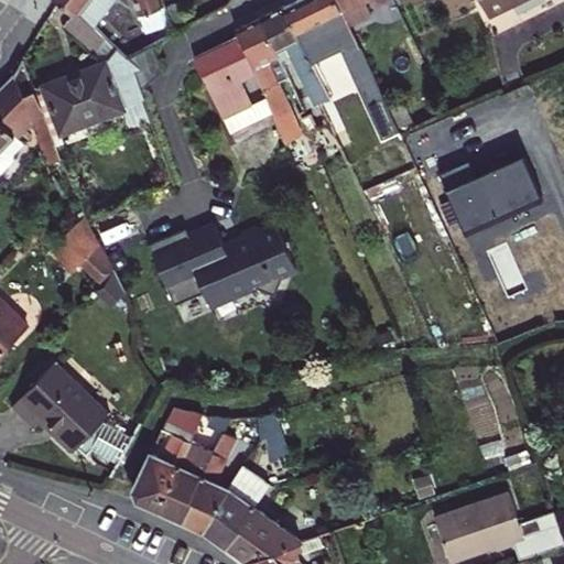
[(62,0),(75,11),(78,7),(96,25),(115,0),(136,0),(147,31),(171,22),(169,15),(164,0),(62,0)]
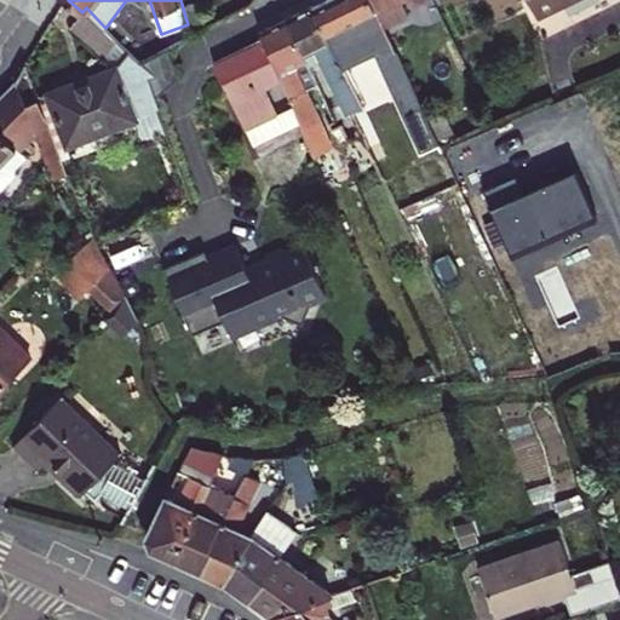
[(327,0),(311,9),(340,62),(371,46),(402,113),(422,104),(402,64),(377,9),(372,0),(327,0)]
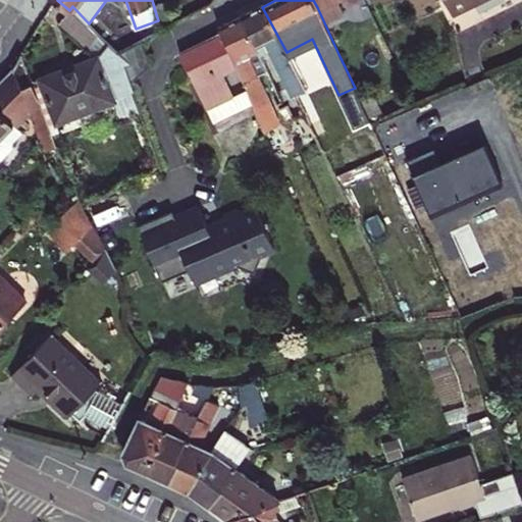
[(445,0),(452,14),(479,0),(445,0)]
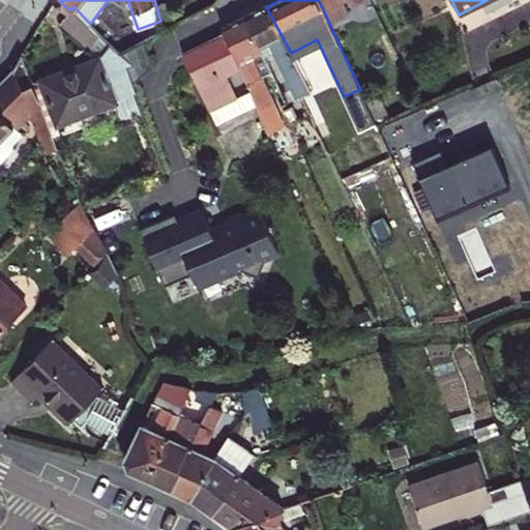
[(74,6),(70,10),(59,22),(84,48),(99,33),(90,24),(74,6)]
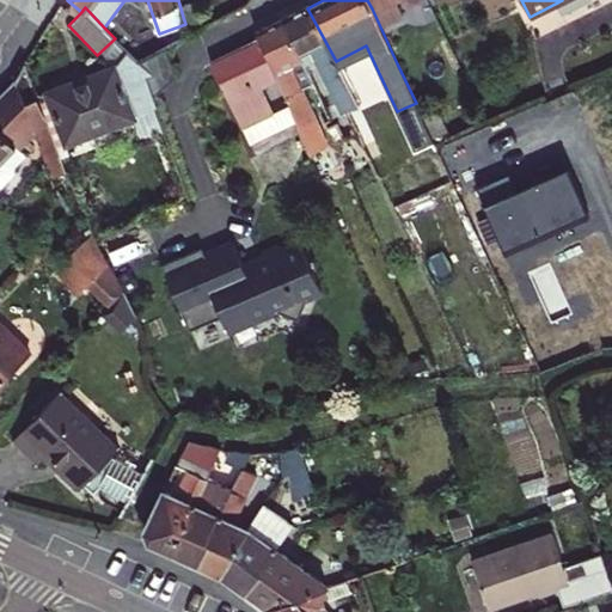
[(336,61),(307,8),(295,14),(283,20),(306,69),(317,63),(342,115),(349,111),(359,106),(336,61)]
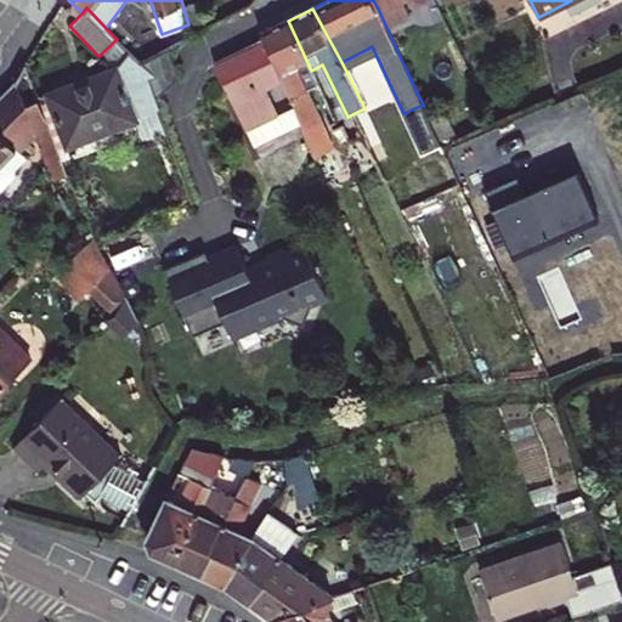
[(263,34),(266,41),(283,82),(295,111),(303,129),(315,157),(335,148),(310,90),(318,85),(311,71),(288,21),(276,27),(263,34)]
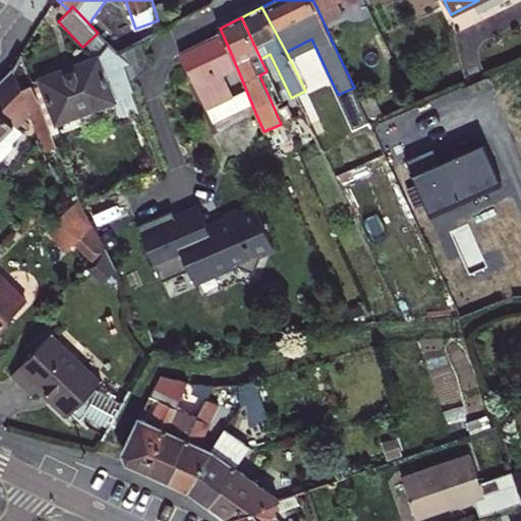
[(208,112),(234,100),(223,75),(237,68),(223,35),(200,46),(182,55),(208,112)]
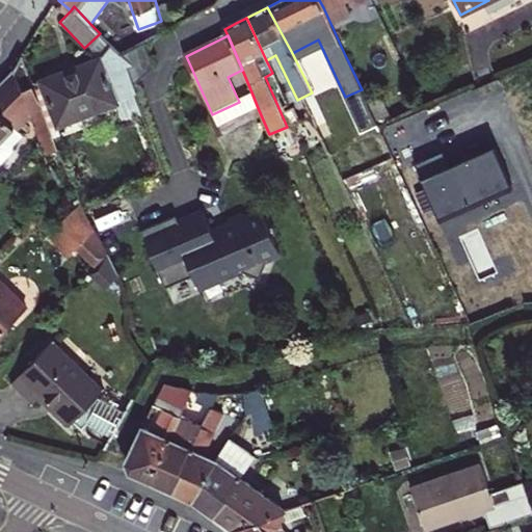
[(121,53),(112,45),(101,58),(68,71),(42,81),(58,124),(116,102),(120,110),(138,103),(135,95),(127,65),(131,64),(121,53)]
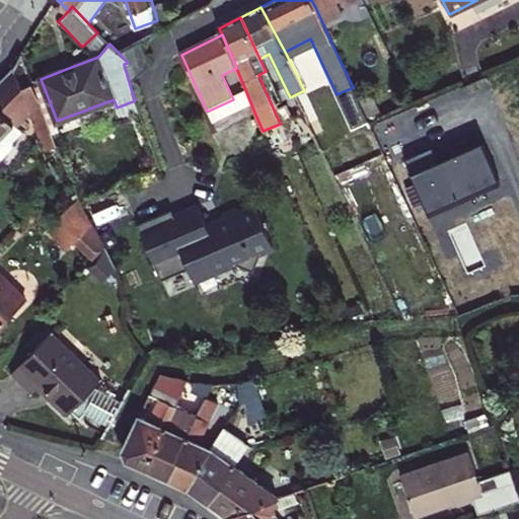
[(21,87),(31,82),(22,54),(17,61),(13,68),(21,87)]
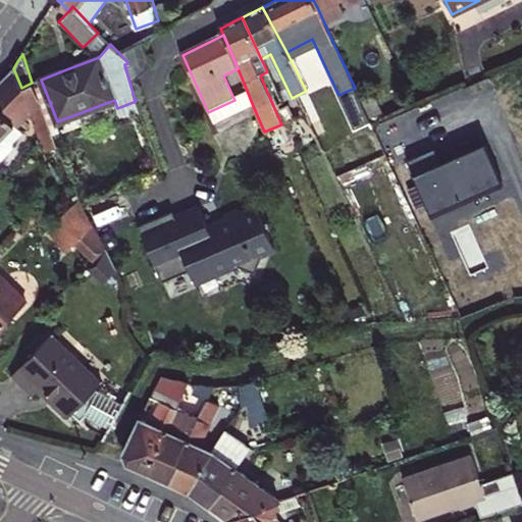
[(0,81),(0,161),(13,148),(13,142),(5,134),(14,123),(31,108),(37,123),(34,124),(45,150),(58,146),(37,96),(32,83),(21,88),(13,68),(0,81)]
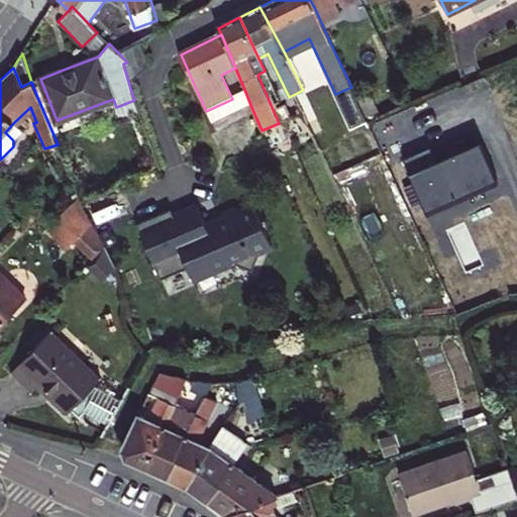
[(335,94),(340,107),(357,99),(351,87),(335,94)]
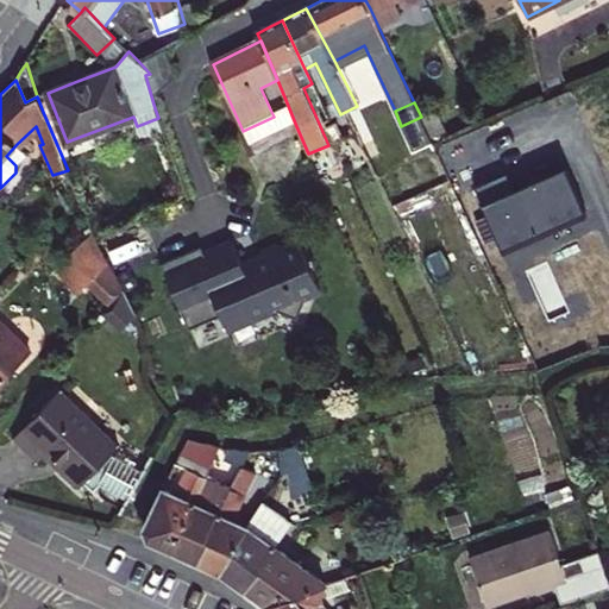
[(274,117),(243,131),(251,148),(296,126),(289,108),(274,117)]
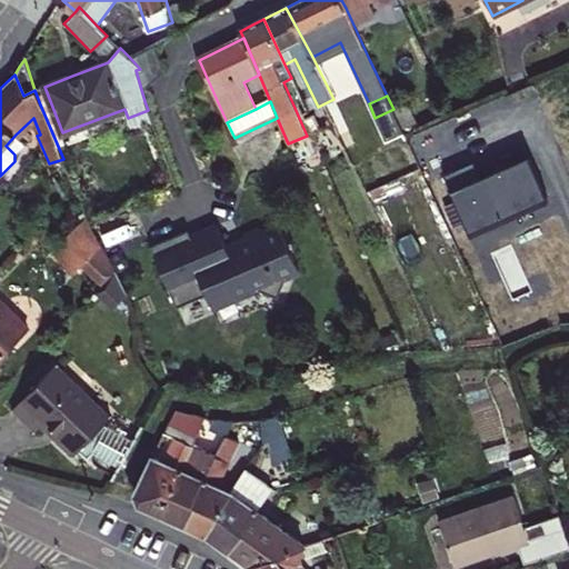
[(417,121),(409,103),(396,110),(405,128),(417,121)]
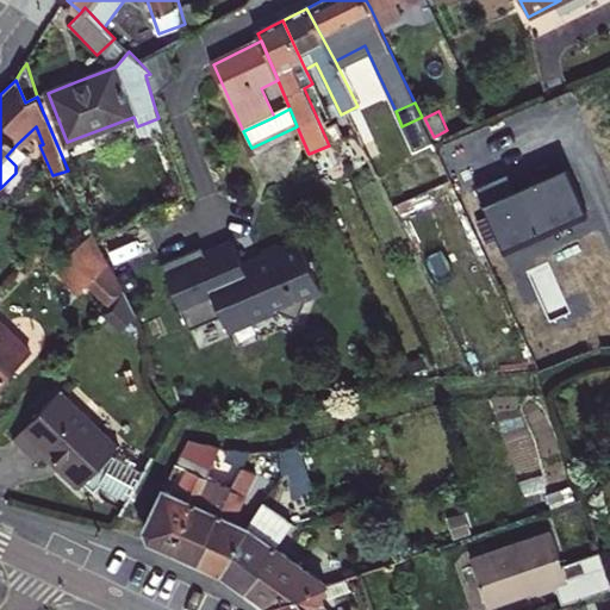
[(344,138),(335,117),(329,119),(324,123),(332,143),(344,138)]
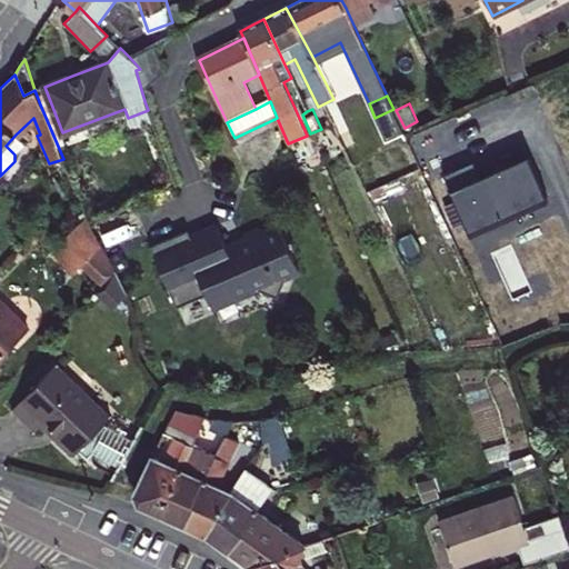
[(310,133),(318,149),(333,142),(327,127),(321,129),(310,133)]
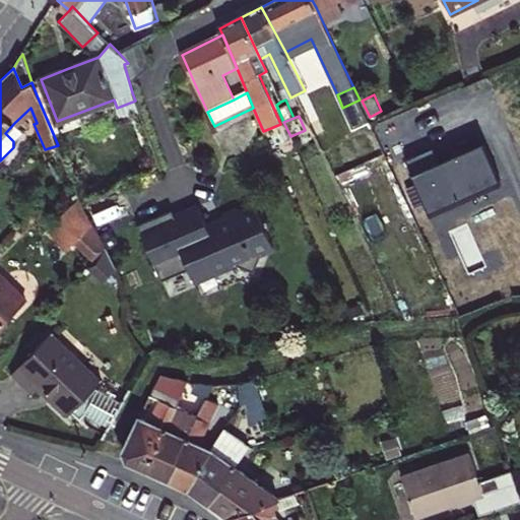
[(23,131),(14,123),(5,133),(13,141),(23,131)]
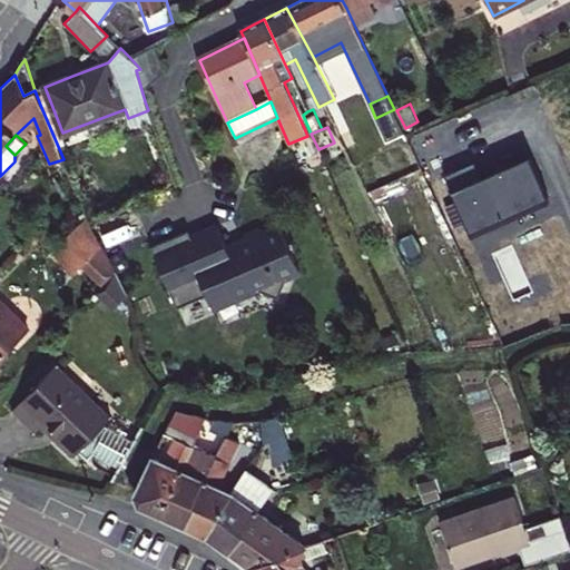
[(74,273),(81,264),(102,244),(88,217),(51,252),(74,273)]
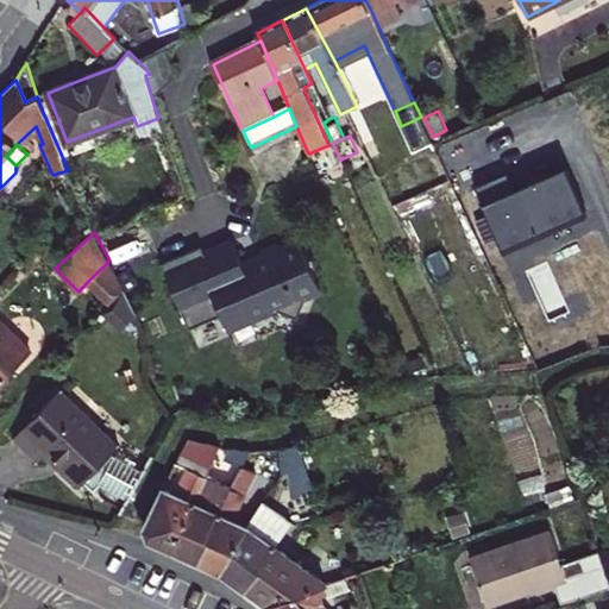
[(327,289),(308,245),(289,253),(288,249),(270,257),(271,261),(251,269),(242,245),(206,262),(202,253),(167,269),(196,334),(227,320),(234,337),(263,324),(263,321),(281,314),(303,322),(313,299),(316,292),(327,289)]
